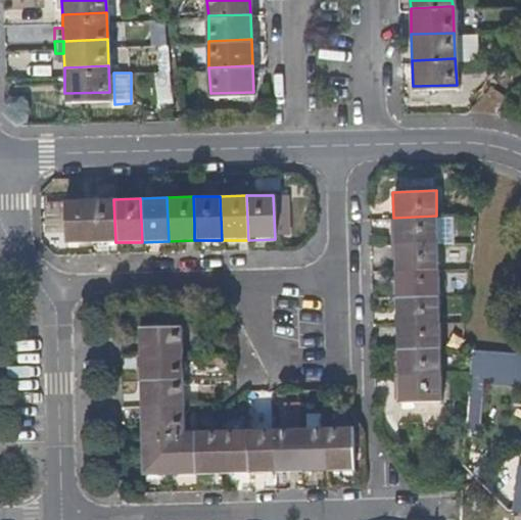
[(115,242),(113,199),(88,200),(89,225),(90,243),(115,242)]
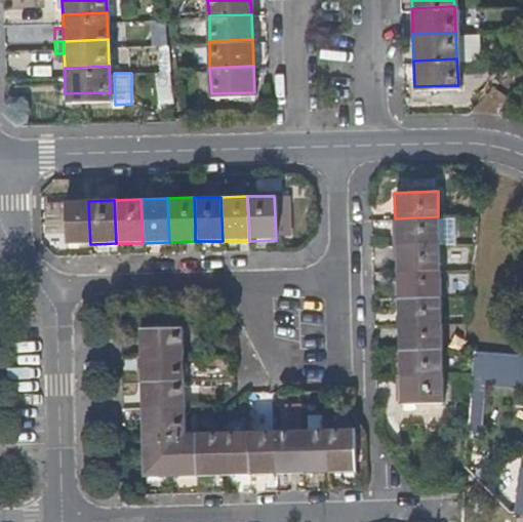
[(89,226),(88,201),(63,201),(65,245),(90,244),(89,226)]
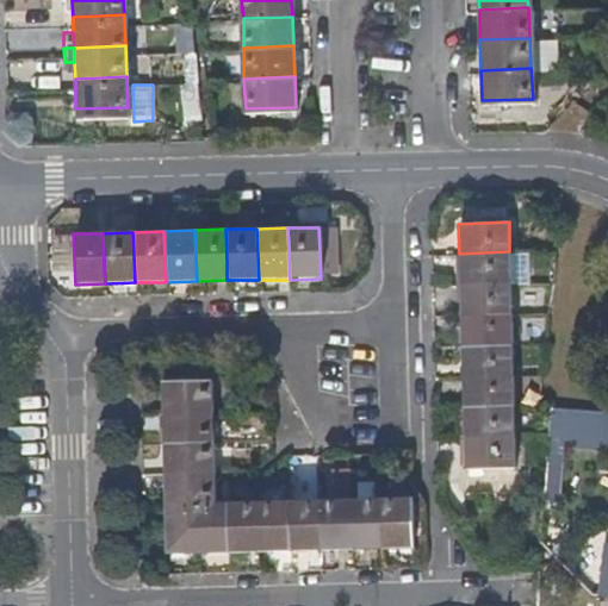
[(512,281),(509,251),(459,254),(459,283),(510,281),(512,281)]
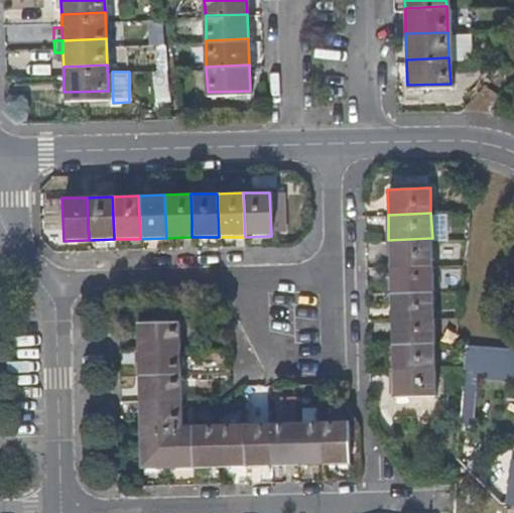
[(432,265),(431,238),(388,240),(390,265),(432,265)]
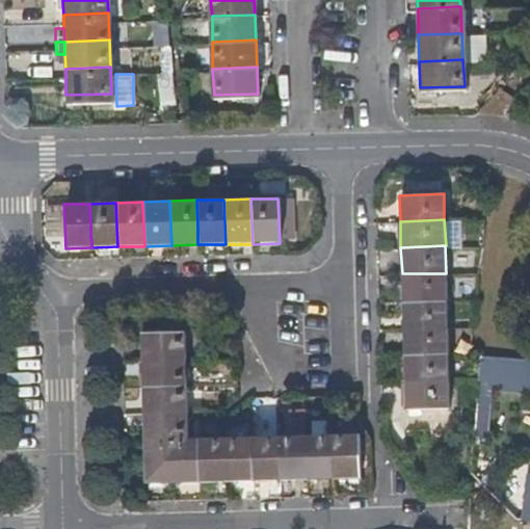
[(446,300),(446,273),(402,273),(402,300),(446,300)]
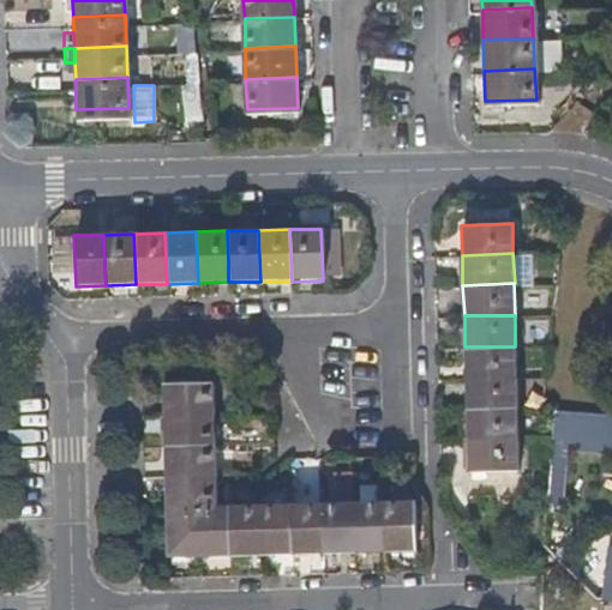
[(516,376),(515,346),(465,346),(465,379),(516,376)]
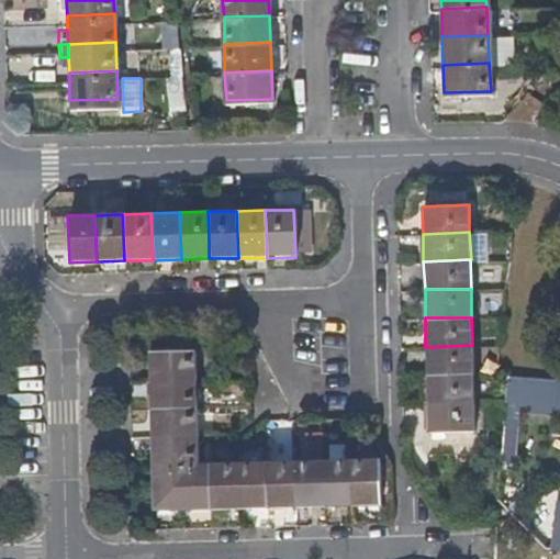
[(473,373),(472,345),(425,347),(426,376),(473,373)]
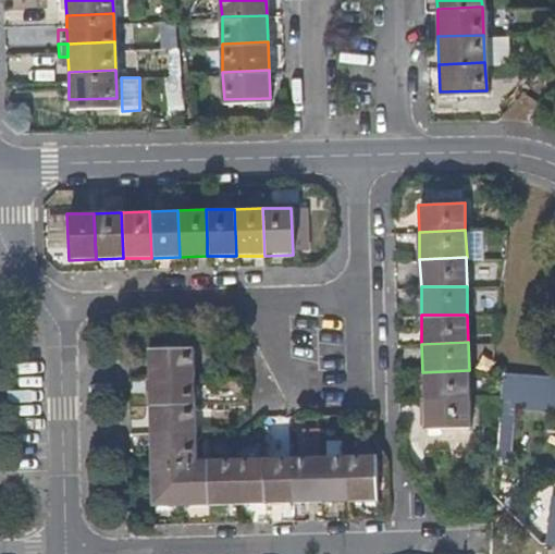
[(196,376),(195,347),(147,348),(148,377),(196,376)]
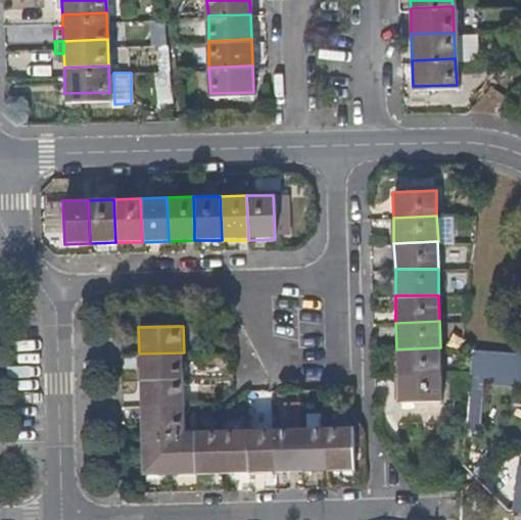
[(441,374),(440,347),(396,349),(396,375),(441,374)]
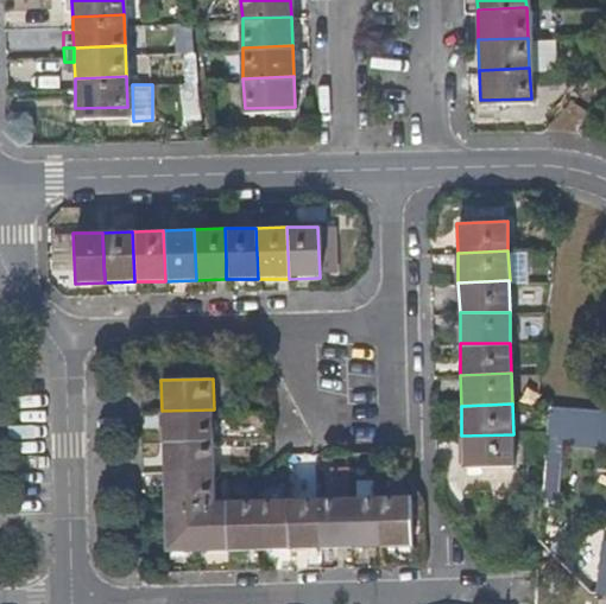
[(214,440),(214,409),(162,411),(163,442),(214,440)]
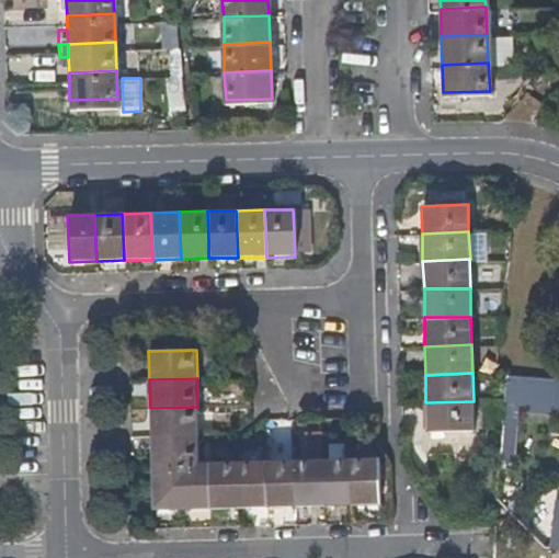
[(474,429),(474,401),(425,402),(426,430),(474,429)]
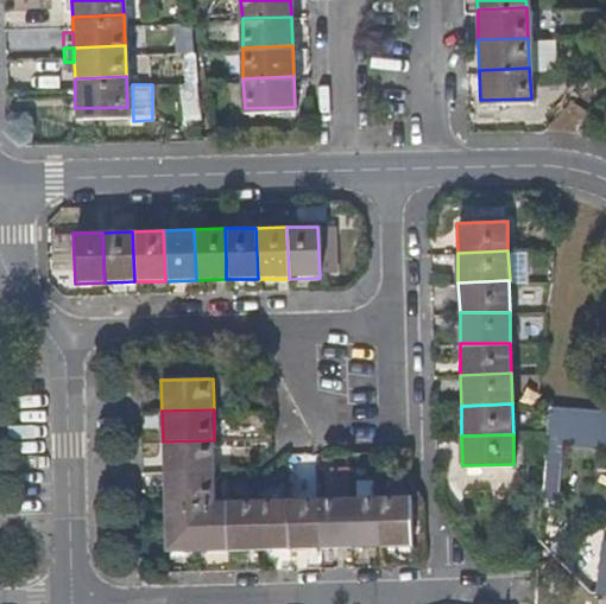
[(215,471),(214,440),(163,442),(164,472),(215,471)]
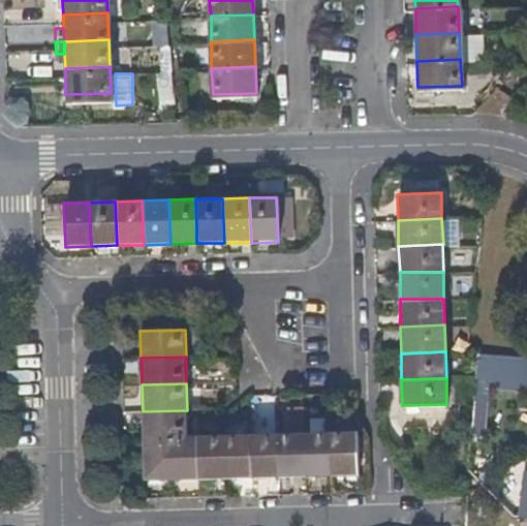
[(188,436),(187,410),(143,411),(143,437),(188,436)]
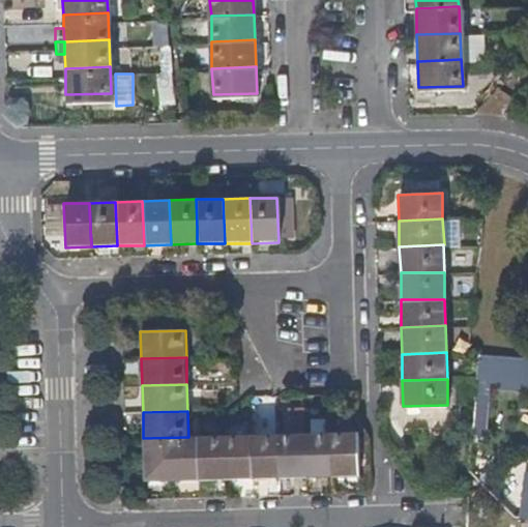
[(356,474),(355,433),(330,434),(331,475),(356,474)]
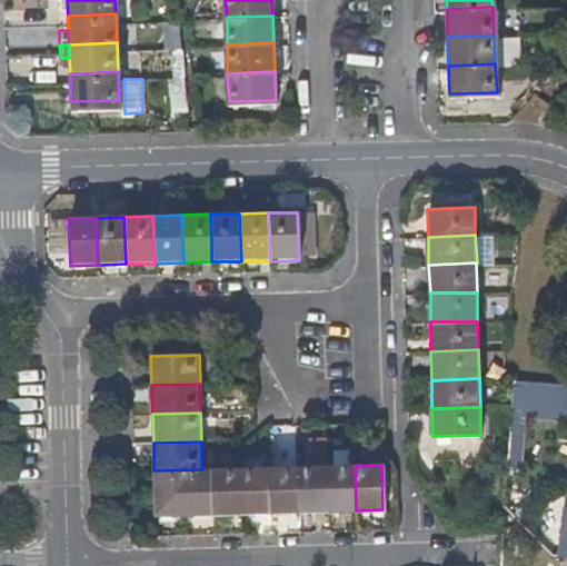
[(327,512),(325,466),(296,467),(297,513),(327,512)]
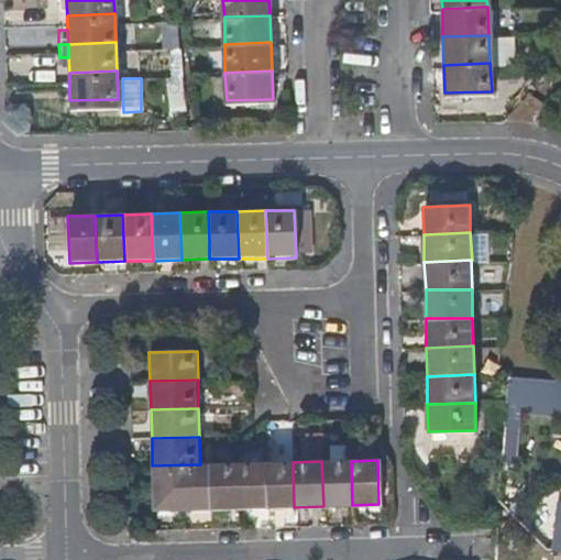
[(352,505),(351,461),(321,461),(323,506),(352,505)]
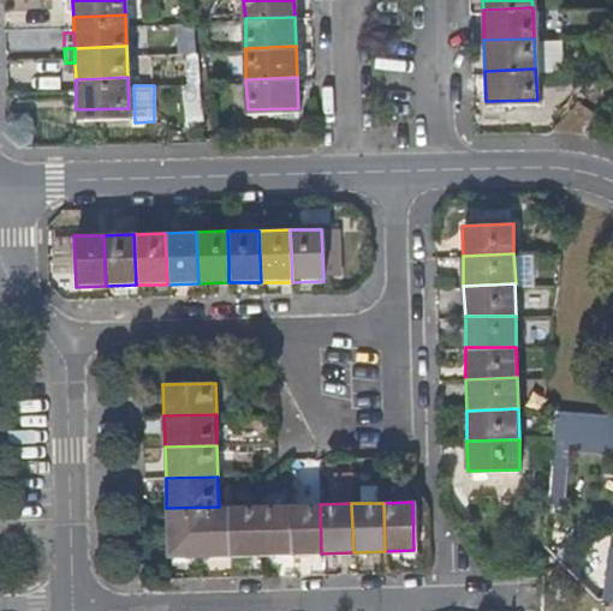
[(321,553),(320,504),(290,505),(291,553),(321,553)]
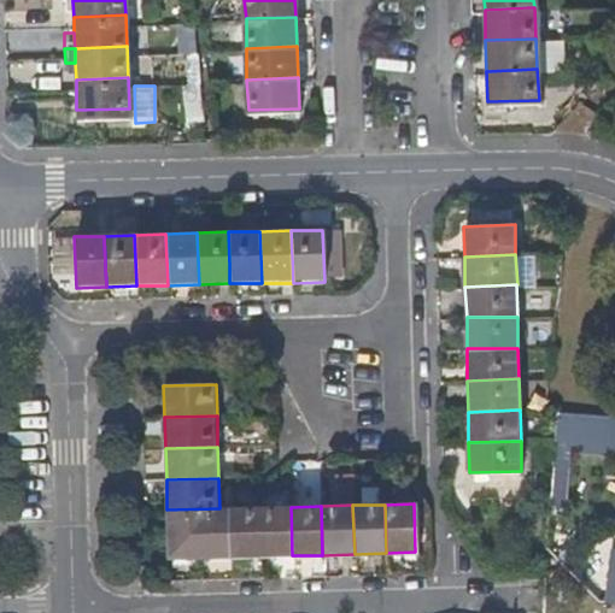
[(261,556),(261,507),(229,510),(229,556),(261,556)]
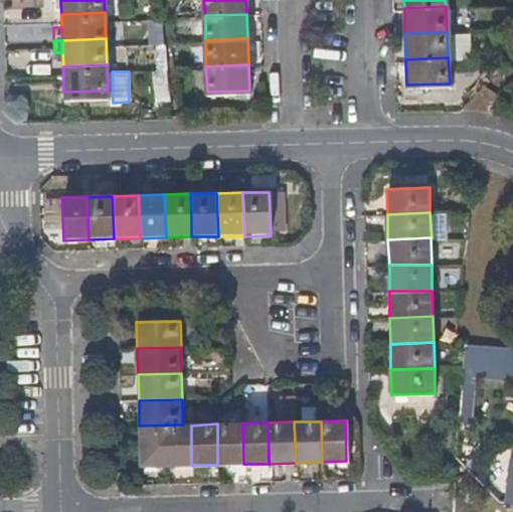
[(243,464),(242,423),(217,423),(217,465),(243,464)]
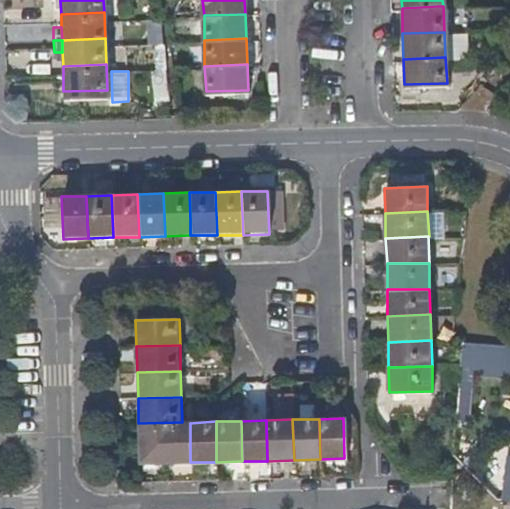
[(190,462),(190,423),(182,422),(164,423),(165,463),(190,462)]
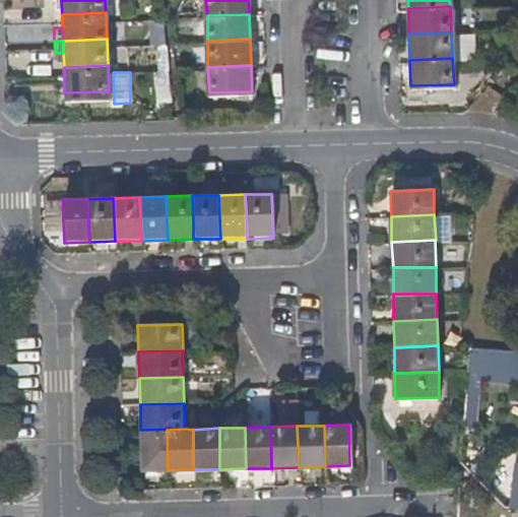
[(168,470),(167,430),(140,430),(142,470),(168,470)]
